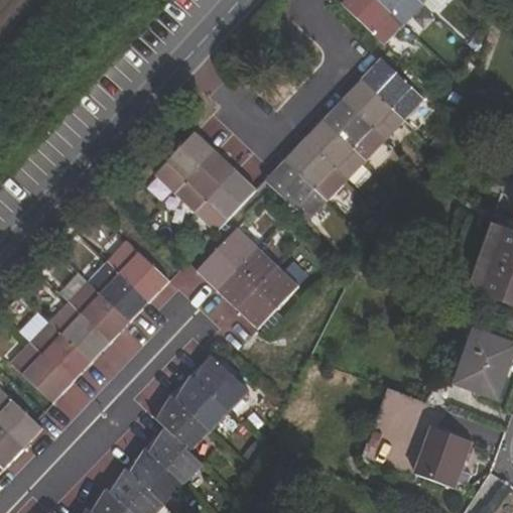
[(349,0),(344,6),(383,43),(403,23),(378,0),(349,0)]
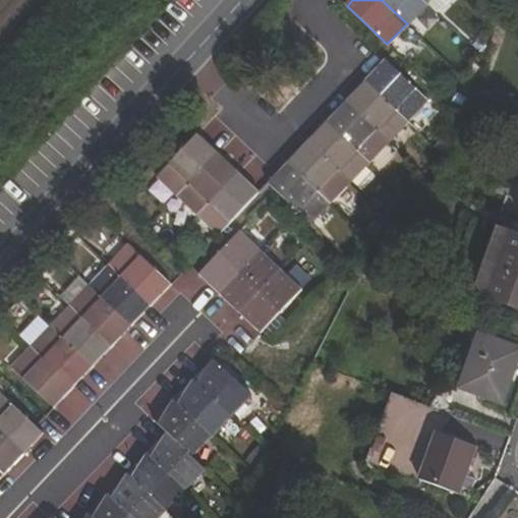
[(382,0),(407,23),(426,3),(423,0),(382,0)]
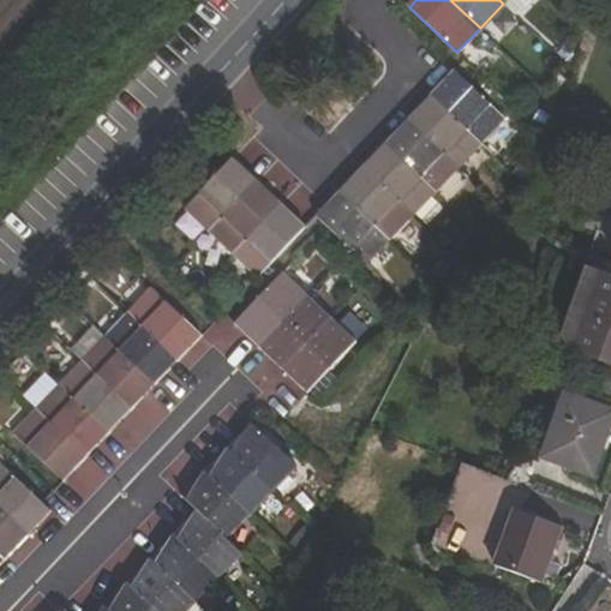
[(433,96),(481,141),(503,118),(451,69),(441,81),(444,84),(433,96)]
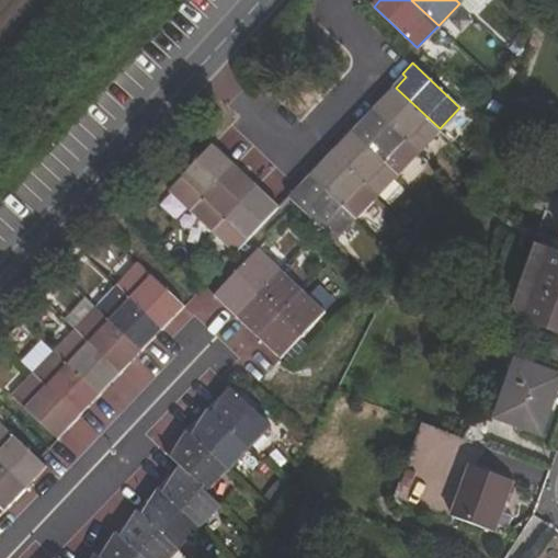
[(396,88),(406,77),(402,73),(393,84),(396,88)]
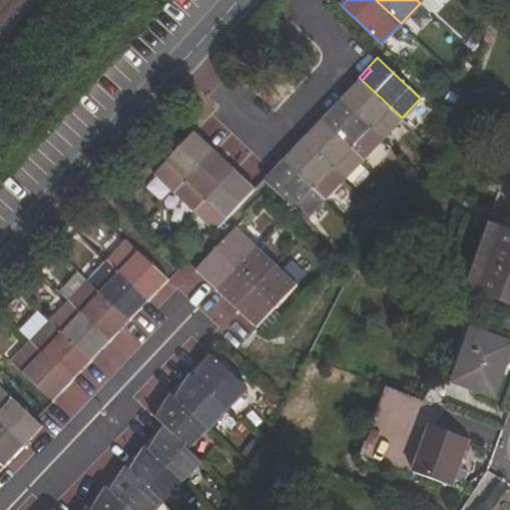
[(359,77),(349,87),(352,91),(343,100),(383,137),(402,117),(362,80),(359,77)]
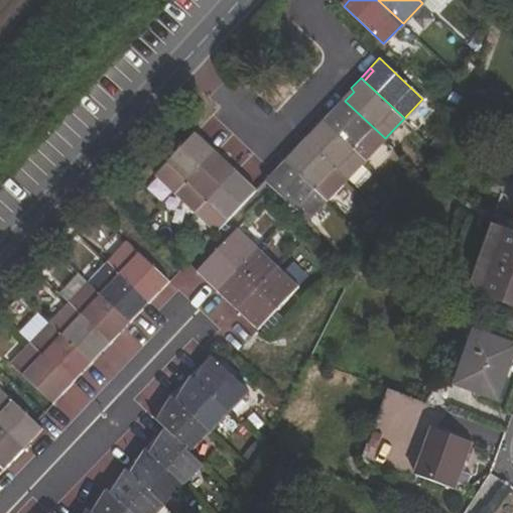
[(345,101),(354,92),(351,88),(342,98),(345,101)]
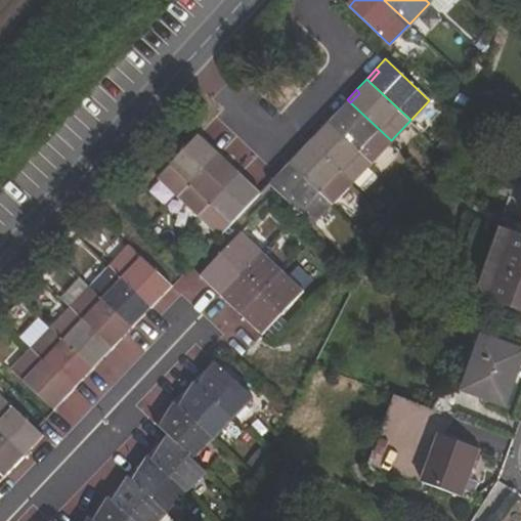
[(347,99),(337,110),(340,114),(331,124),(371,163),(391,140),(350,102),(347,99)]
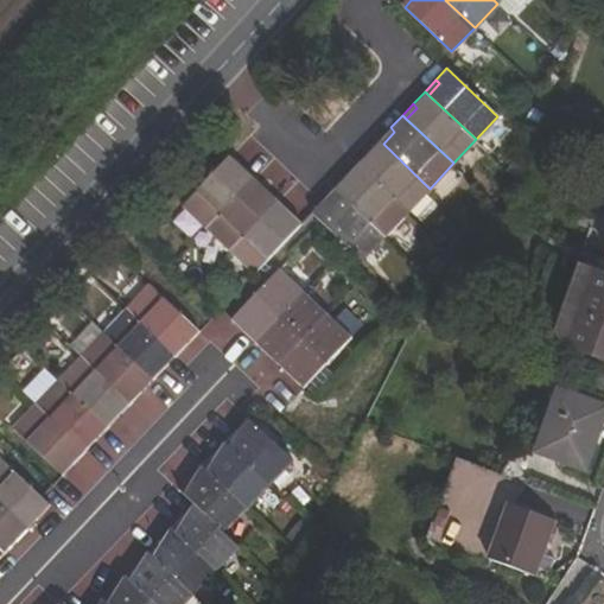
[(383,144),(394,132),(390,127),(379,140),(383,144)]
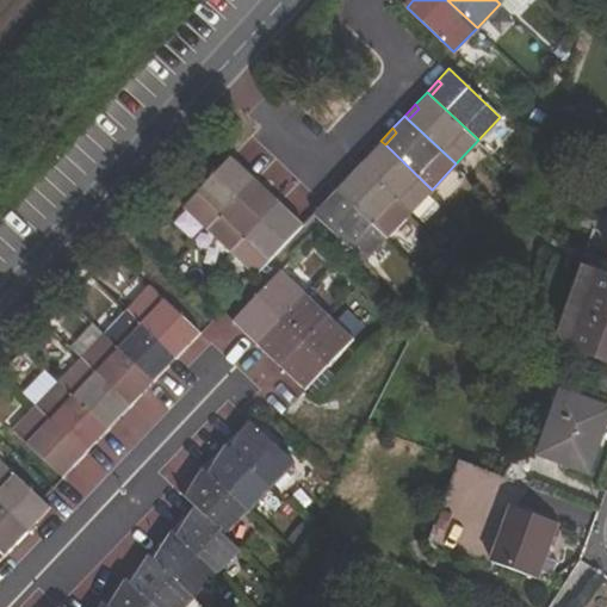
[(381,141),(369,154),(373,158),(361,169),(409,214),(432,190),(385,144),(381,141)]
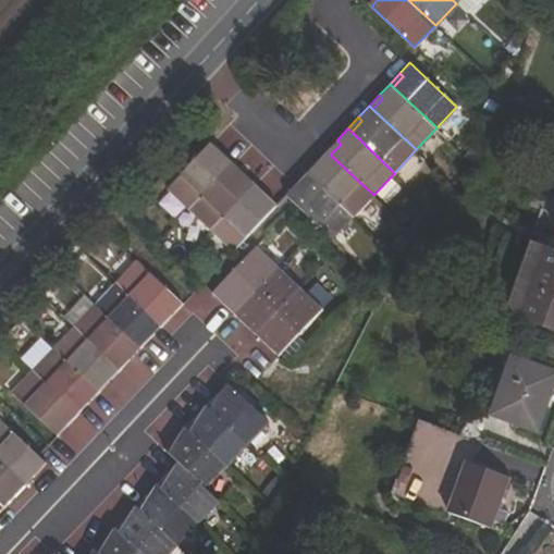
[(207,145),(217,155),(221,151),(210,140),(207,145)]
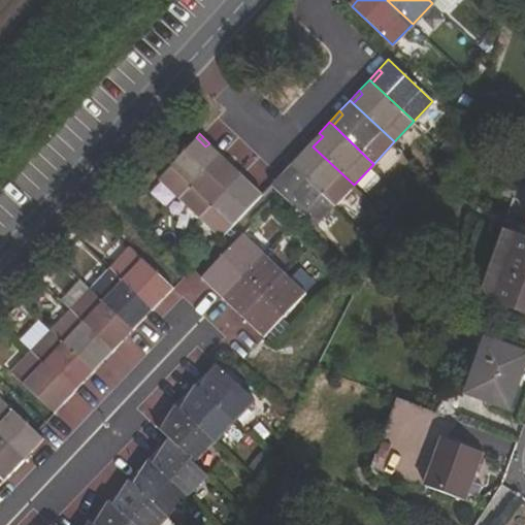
[(313,146),(323,136),(319,133),(309,143),(313,146)]
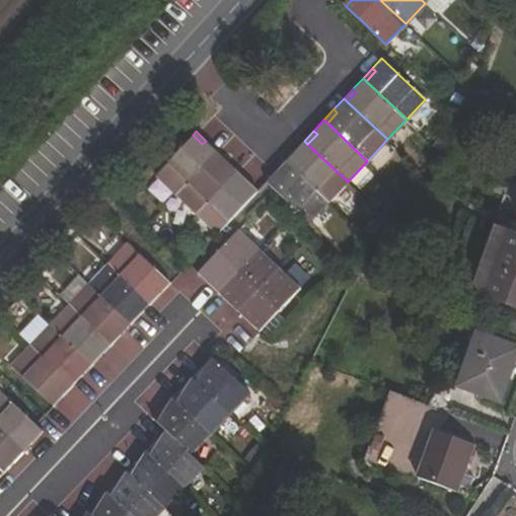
[(206,141),(202,144),(193,135),(155,175),(174,194),(212,154),(215,150),(206,141)]
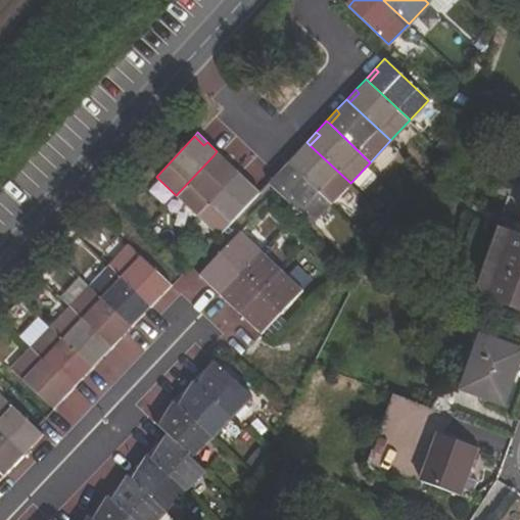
[(306,142),(297,152),(300,155),(291,164),(331,202),(350,183),(310,145),(306,142)]
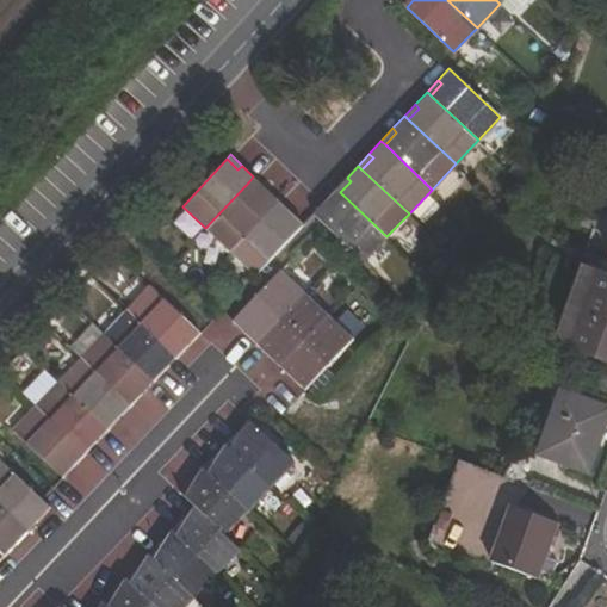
[(249,181),(261,192),(265,187),(253,177),(249,181)]
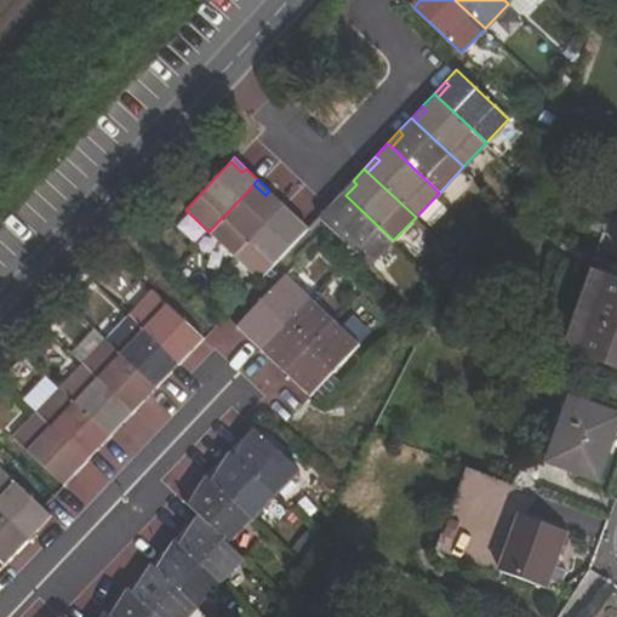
[(346,195),(356,184),(353,181),(342,192),(346,195)]
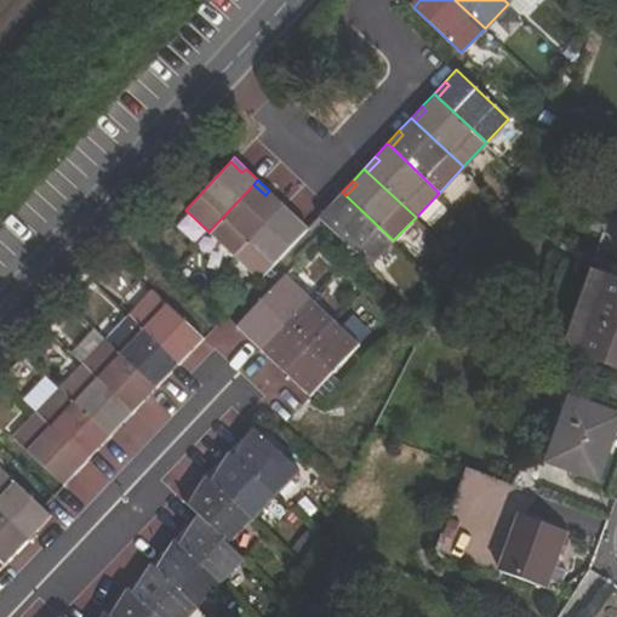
[(283,204),(269,190),(266,195),(253,184),(209,232),(233,256),(278,207),(283,204)]
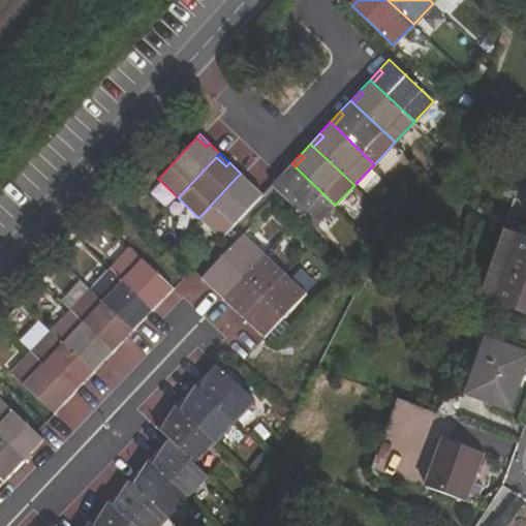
[(281,175),(284,178),(275,187),(316,225),(335,205),(295,166),(291,163),(281,175)]
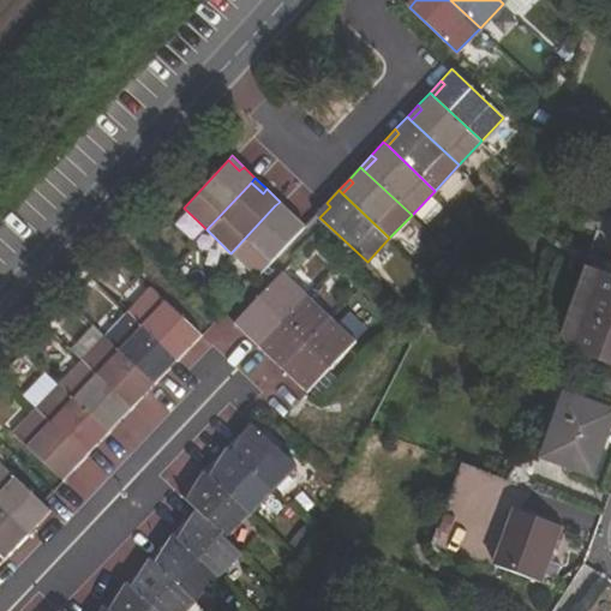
[(275,205),(288,217),(292,213),(280,202),(275,205)]
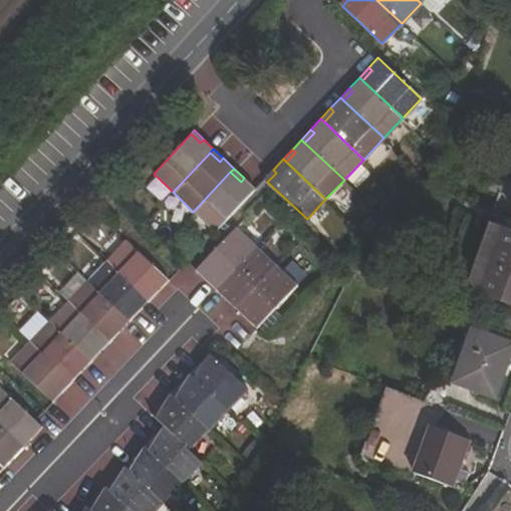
[(267,182),(276,173),(273,170),(264,179),(267,182)]
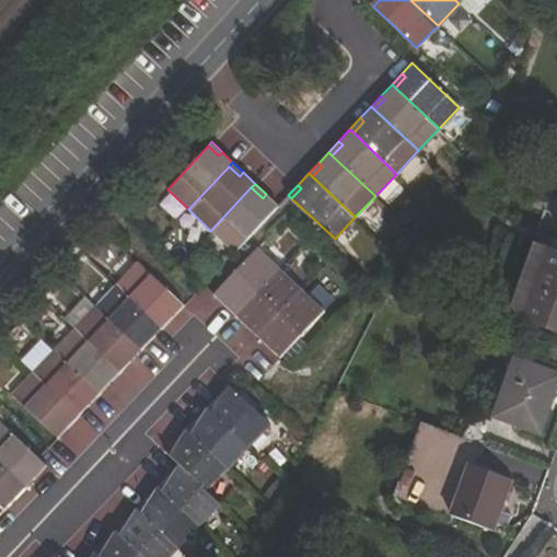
[(266,194),(263,198),(251,187),(210,231),(232,252),(277,205),(266,194)]
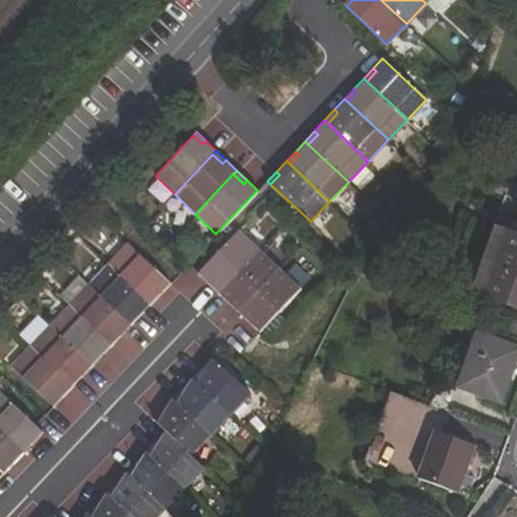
[(207,282),(210,278),(220,288),(259,248),(239,229),(197,272),(207,282)]
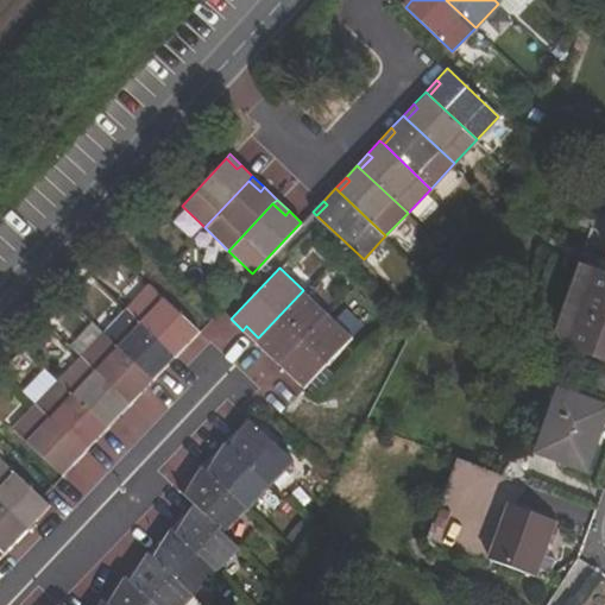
[(604,270),(593,268),(565,346),(604,359),(604,270)]
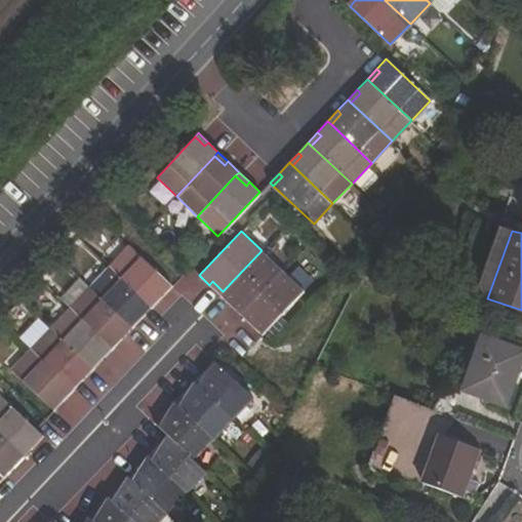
[(160,296),(157,293),(167,282),(127,244),(108,265),(148,303),(152,307),(160,296)]
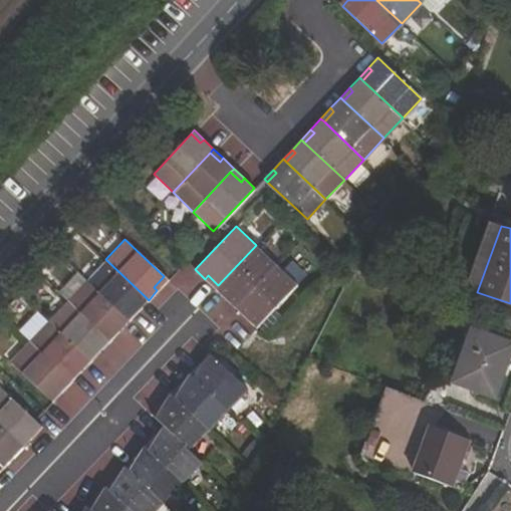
[(215,288),(224,296),(227,293),(237,303),(275,264),(256,245),(218,285),(215,288)]
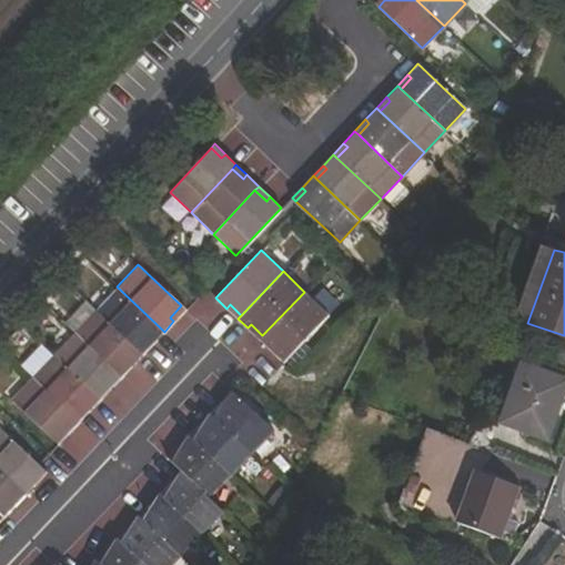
[(153,343),(149,339),(160,328),(117,286),(96,309),(139,350),(142,353),(153,343)]
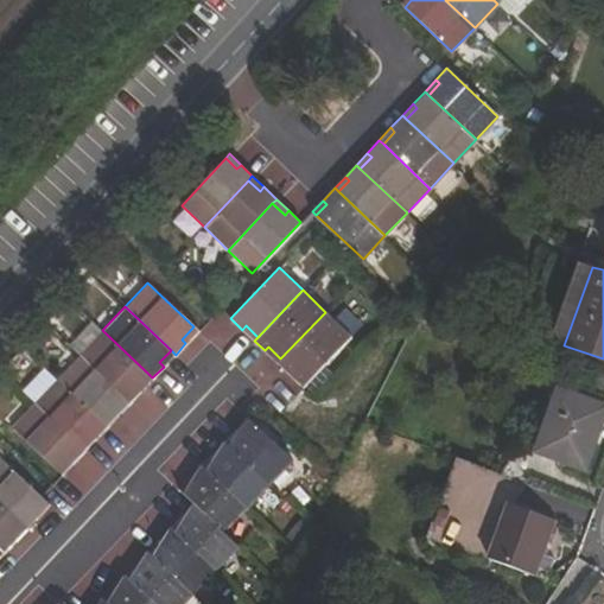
[(291,375),(294,373),(305,382),(350,336),(325,312),(280,358),(278,363),(291,375)]
